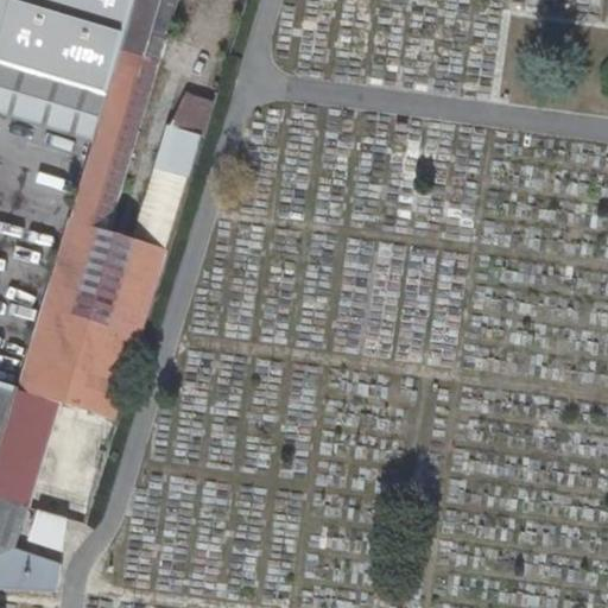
[(0,0),(0,112),(93,141),(135,0),(0,0)]
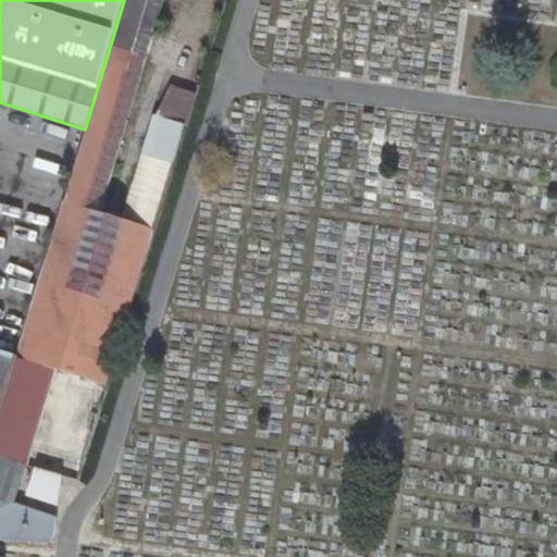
[(71,373),(103,384),(106,384),(155,229),(124,219),(99,210),(163,0),(124,0),(85,130),(16,353),(15,355),(71,373)]
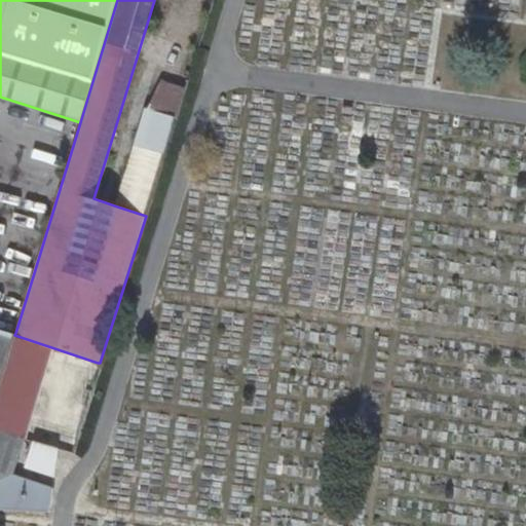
[(159,85),(148,108),(176,117),(184,92),(159,85)]
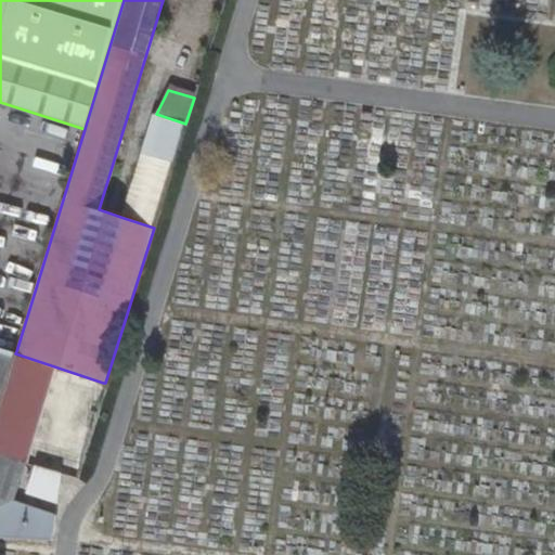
[(156,114),(124,218),(154,228),(158,213),(185,124),(156,114)]
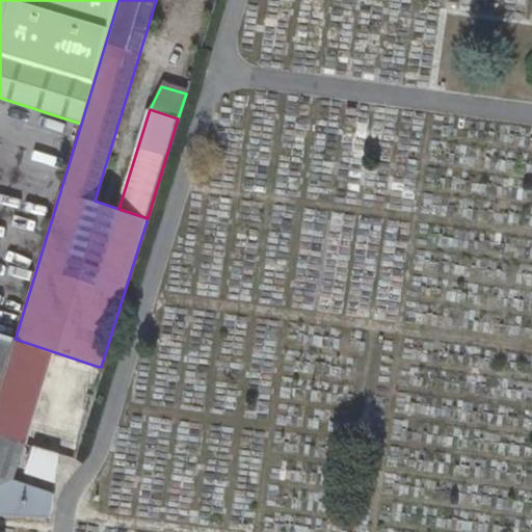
[(16,337),(0,331),(0,387),(15,339),(16,337)]
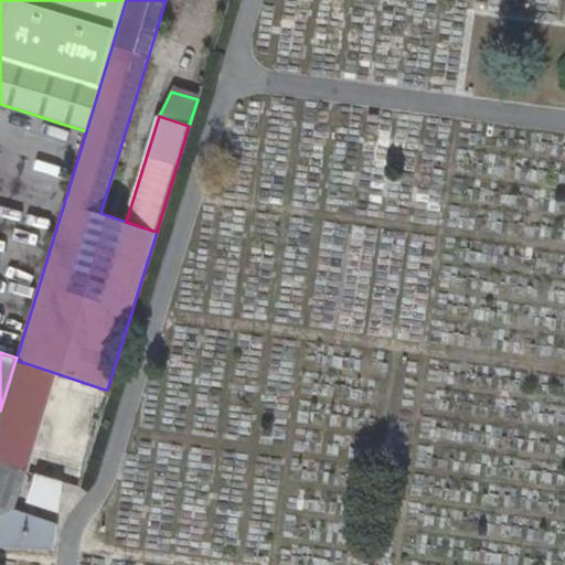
[(105,390),(72,379),(60,417),(93,427),(105,390)]
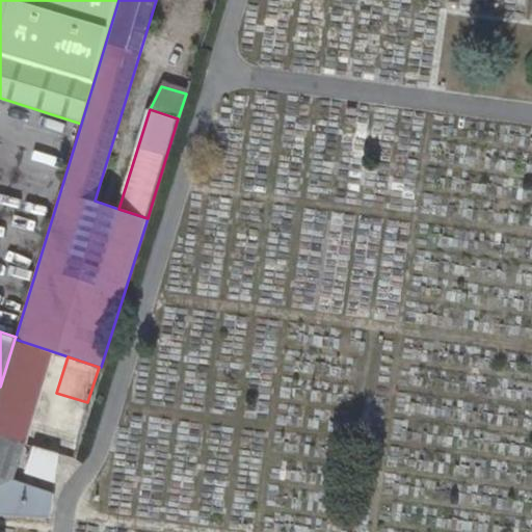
[(0,429),(0,503),(47,515),(51,489),(10,478),(18,435),(0,429)]
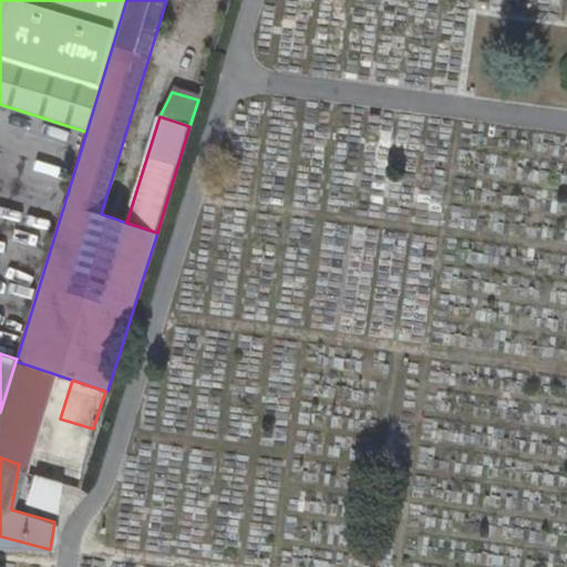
[(57,509),(61,480),(28,467),(23,501),(57,509)]
